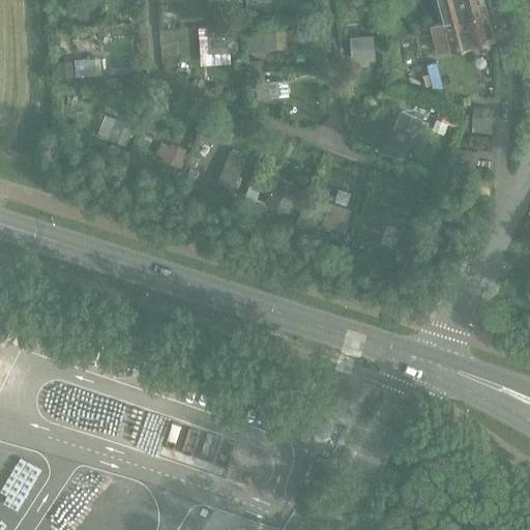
[(92,0),(71,0),(74,16),(94,15),(92,0)]
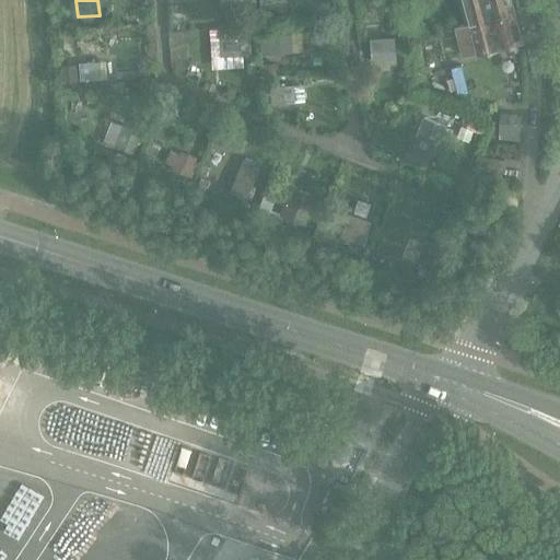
[(514,12),(511,0),(466,0),(473,23),(473,24),(514,12)]
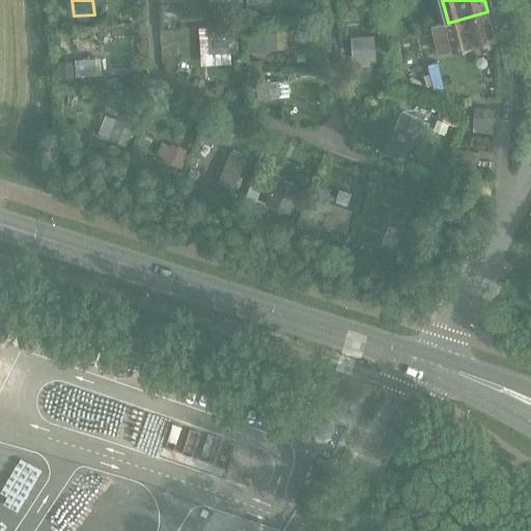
[(448,23),(448,22),(432,26),(441,54),(496,38),(487,11),(448,23)]
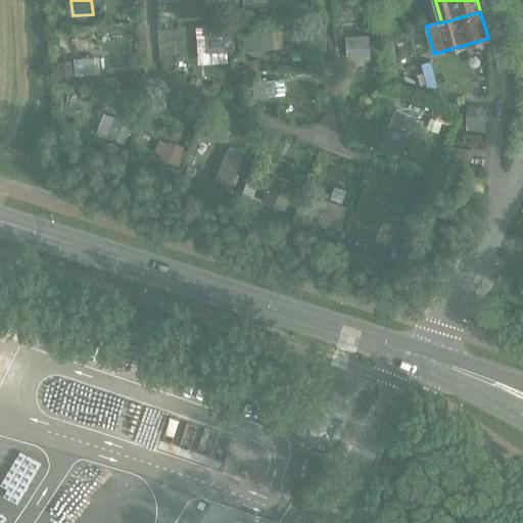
[(243,34),(244,50),(250,50),(281,48),(280,31),(272,32),(243,34)]
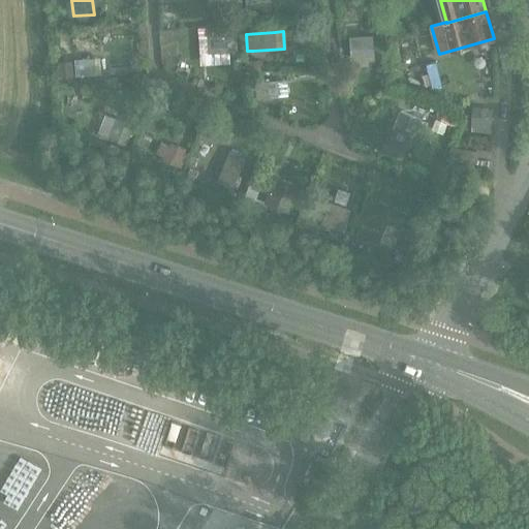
[(236,52),(234,34),(208,36),(209,53),(229,52),(236,52)]
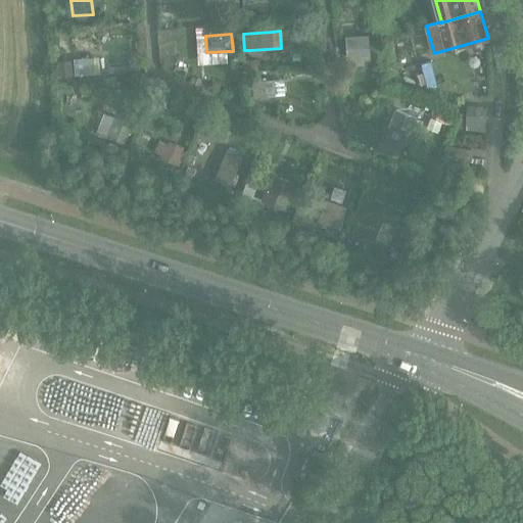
[(347,59),(371,58),(369,35),(346,37),(347,59)]
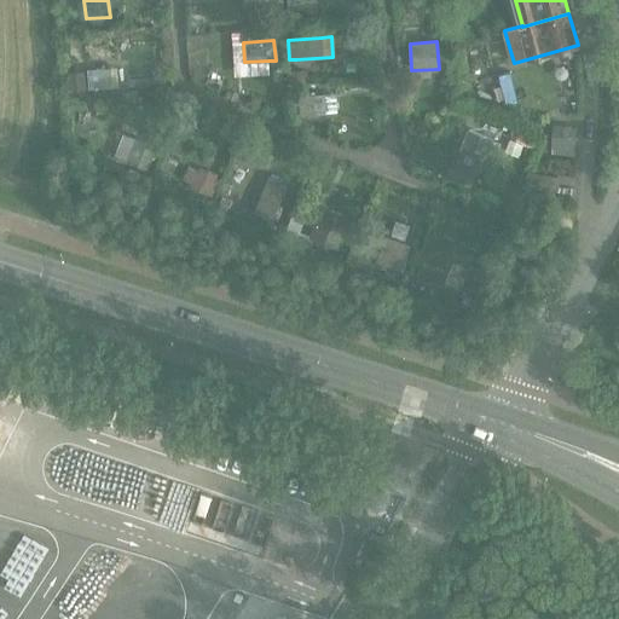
[(119,87),(117,68),(87,70),(90,90),(119,87)]
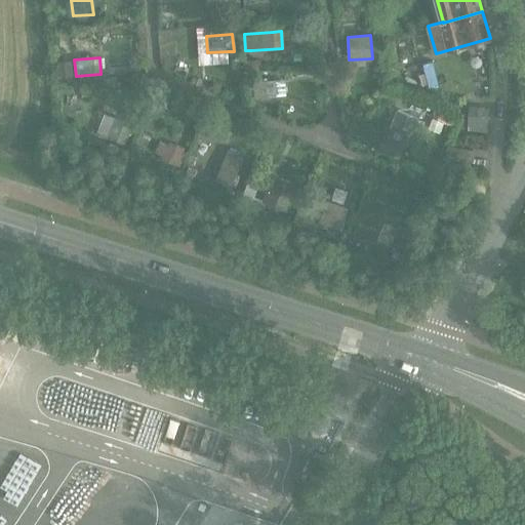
[(277,96),(276,80),(253,82),(255,103),(263,102),(263,97),(277,96)]
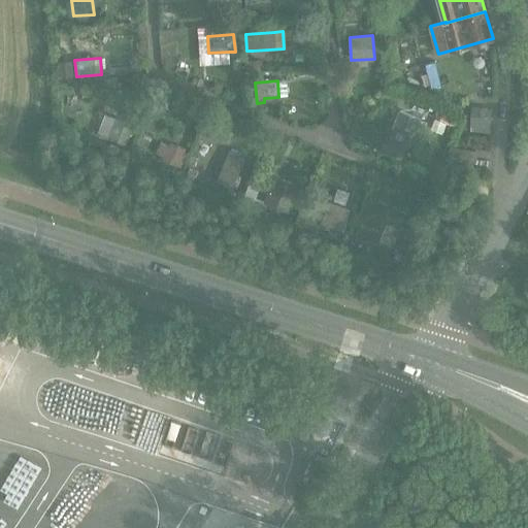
[(493,109),(472,108),(470,133),(491,135),(493,109)]
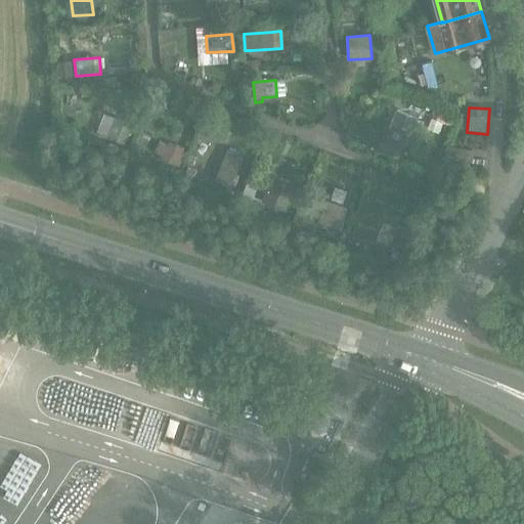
[(409,134),(416,118),(394,110),(388,127),(409,134)]
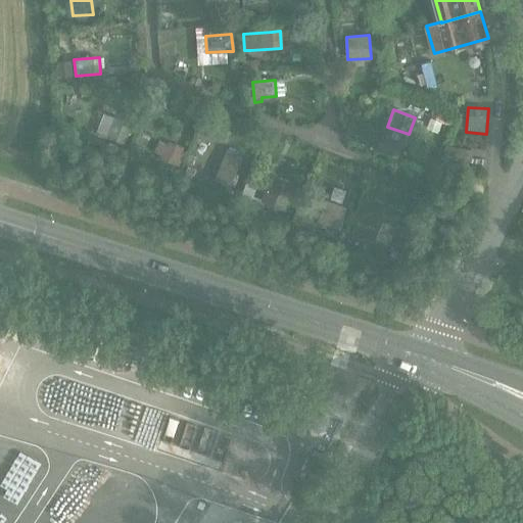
[(133,123),(115,116),(115,117),(107,136),(107,137),(125,144),(133,123)]
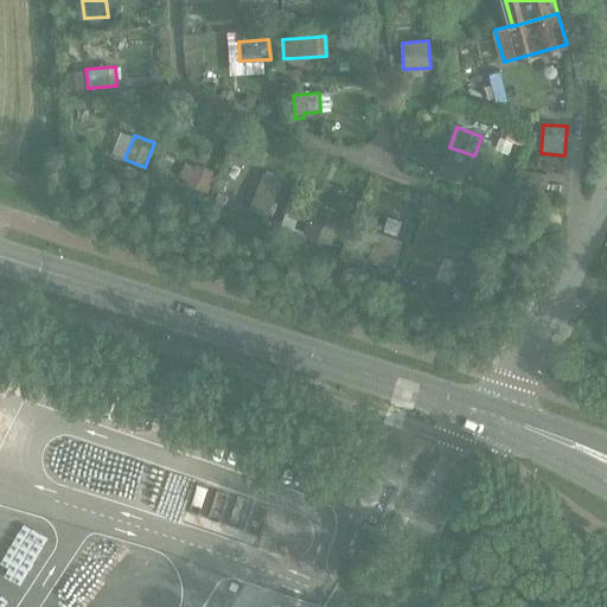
[(210,191),(215,177),(193,167),(187,183),(210,191)]
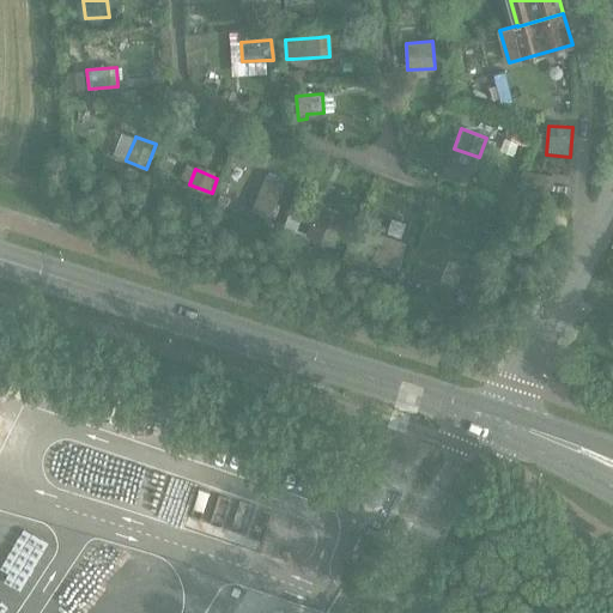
[(283,188),(263,181),(252,210),(271,218),(283,188)]
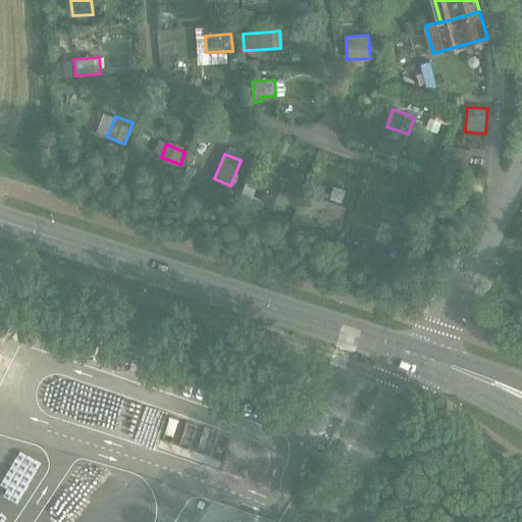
[(275,176),(264,204),(282,211),(294,184),(275,176)]
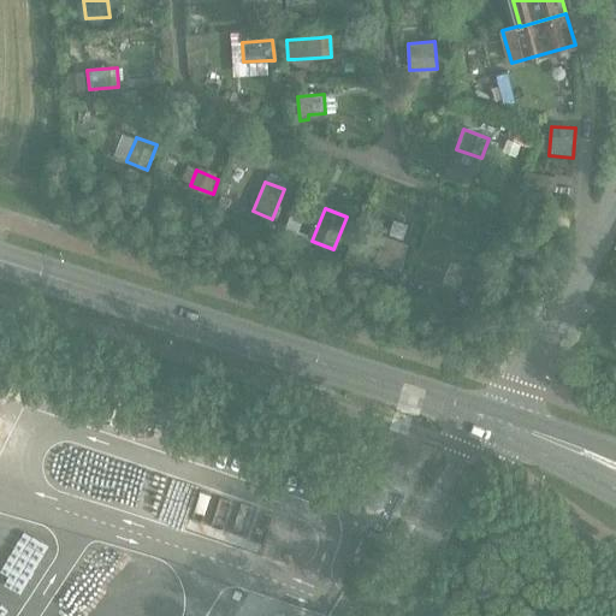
[(398,272),(406,253),(388,246),(379,264),(398,272)]
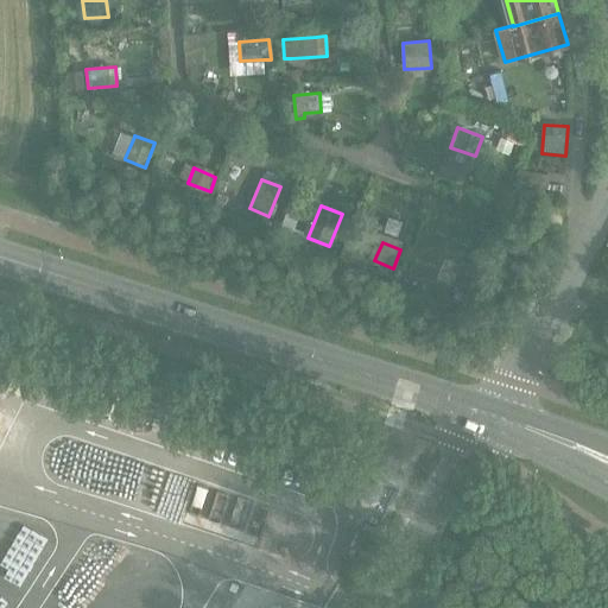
[(444,261),(436,283),(454,290),(463,270),(444,261)]
